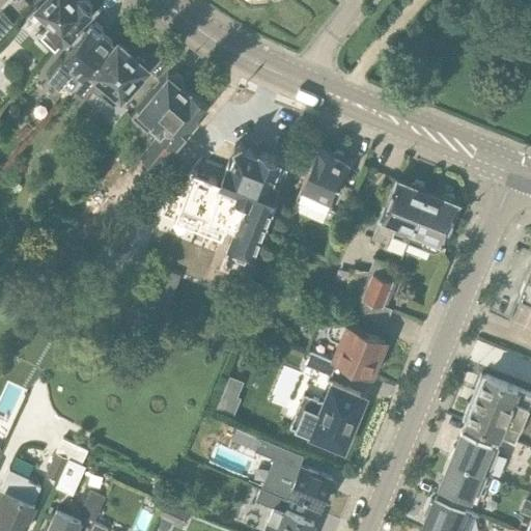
[(40,34),(54,48),(91,11),(91,10),(91,3),(88,0),(42,0),(36,6),(52,22),(40,34)]
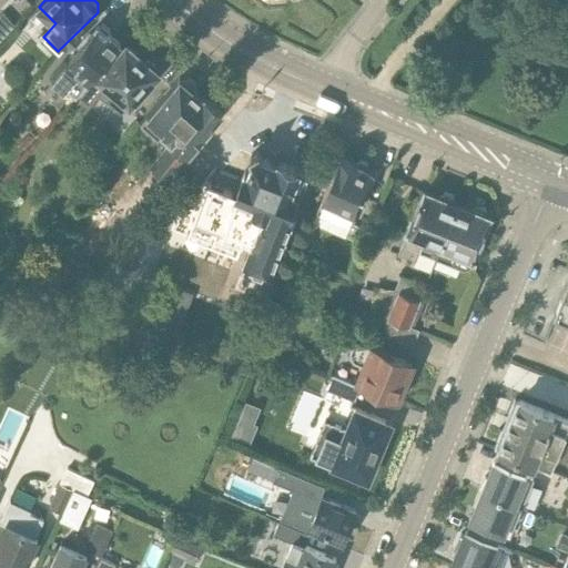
[(3,13),(0,17),(0,41),(16,24),(3,13)]
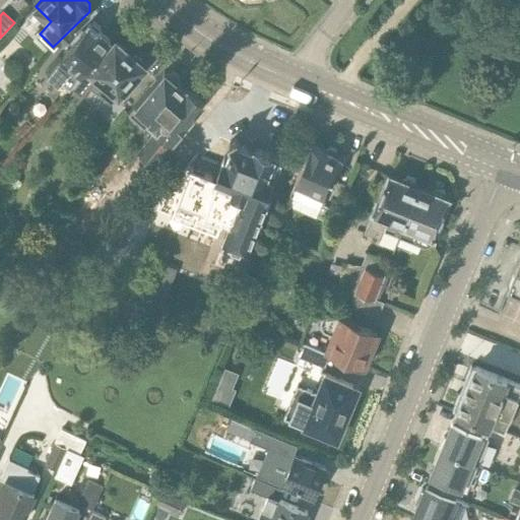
[(69,87),(74,82),(87,66),(111,40),(99,30),(102,27),(93,20),(91,23),(89,22),(48,72),(60,82),(61,81),(69,87)]
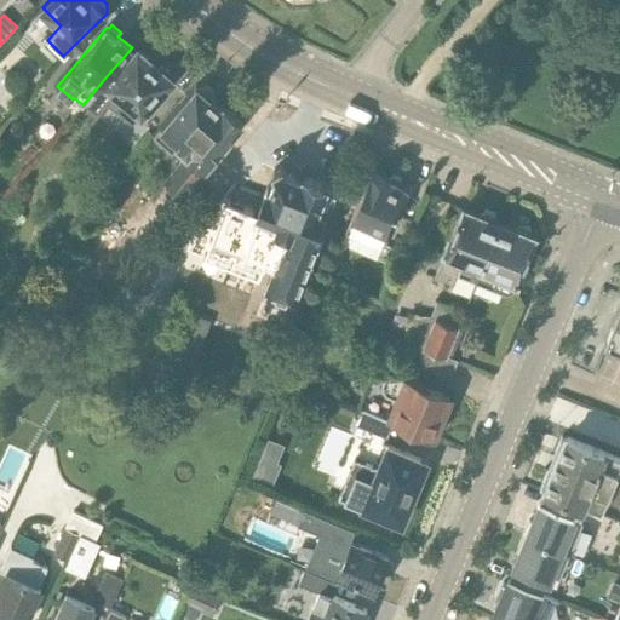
[(101,108),(116,90),(127,99),(119,109),(133,121),(141,112),(143,113),(173,80),(171,78),(172,76),(171,72),(164,65),(159,67),(138,49),(108,82),(104,79),(89,98),(101,108)]
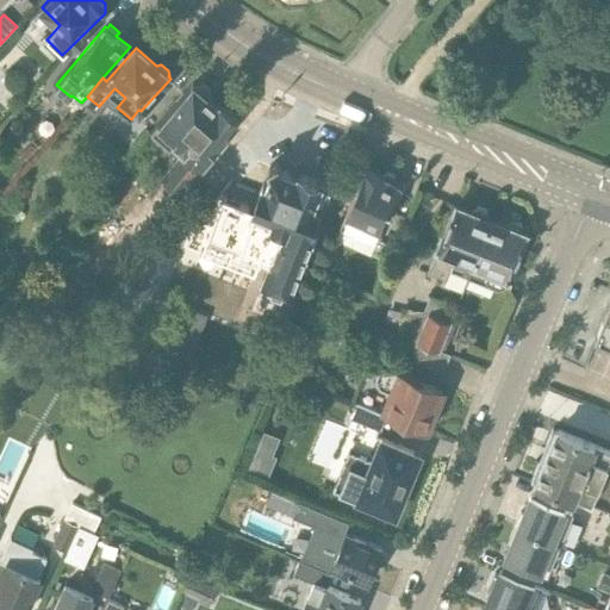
[(170,149),(178,141),(185,145),(163,172),(182,187),(238,119),(221,104),(219,105),(209,97),(211,89),(203,82),(195,86),(193,82),(159,123),(151,132),(170,149)]
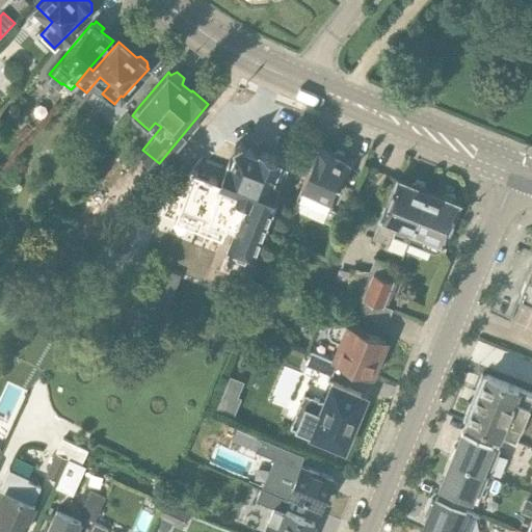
[(209,200),(232,209),(225,223),(258,237),(274,197),(270,196),(278,179),(285,177),(289,167),(286,162),(278,159),(280,158),(261,151),(260,153),(245,147),(242,141),(235,144),(238,151),(233,162),(230,161),(222,179),(223,179),(221,184),(216,181),(209,200)]
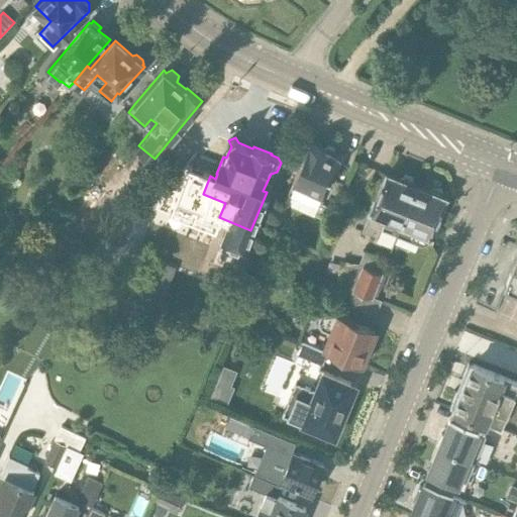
[(324,148),(310,142),(289,189),(319,201),(339,156),(335,153),(335,148),(329,145),(324,148)]
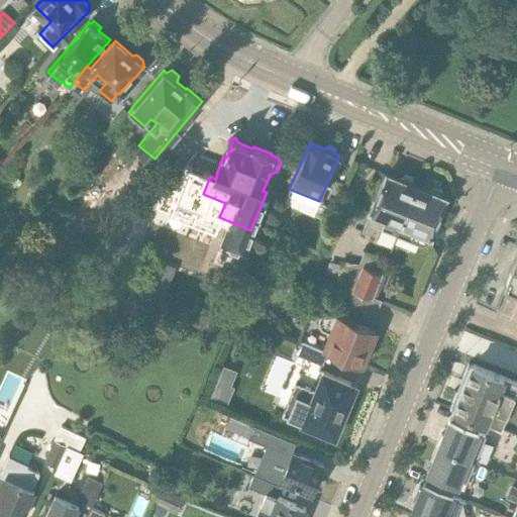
[(368,220),(397,231),(416,185),(414,185),(413,178),(405,175),(400,179),(387,174),(384,182),(383,181),(368,220)]
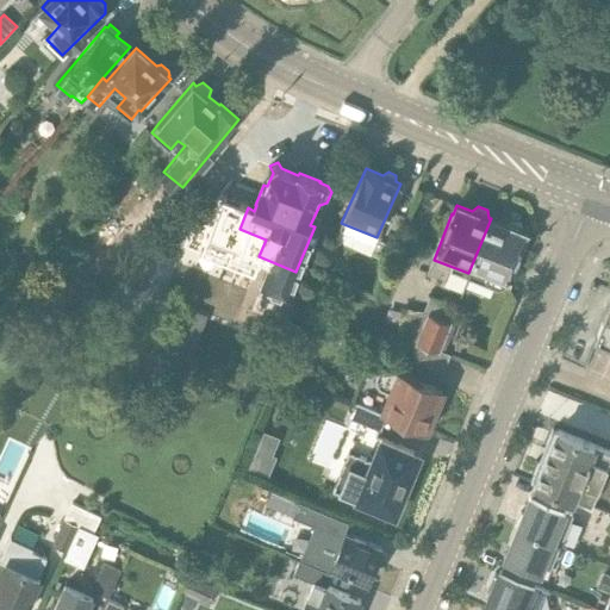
[(523,231),(522,223),(512,219),(506,224),(491,218),(468,273),(499,286),(506,282),(527,232),(523,231)]
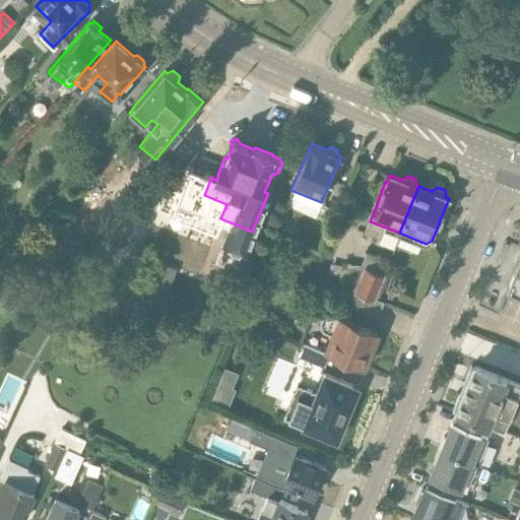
[(385,259),(367,252),(362,265),(384,273),(390,261),(385,259)]
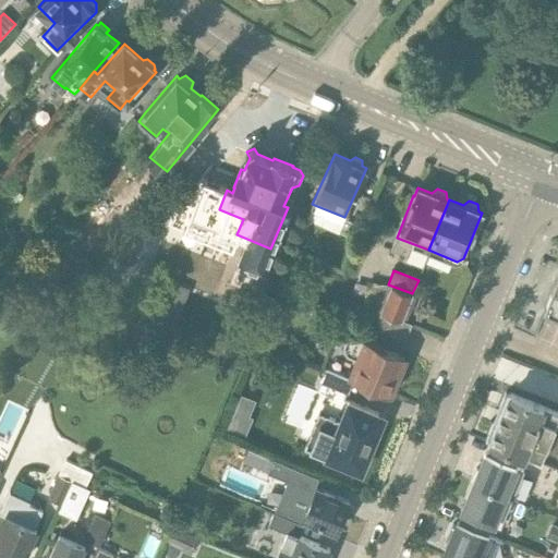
[(557,277),(544,311),(557,316),(557,277)]
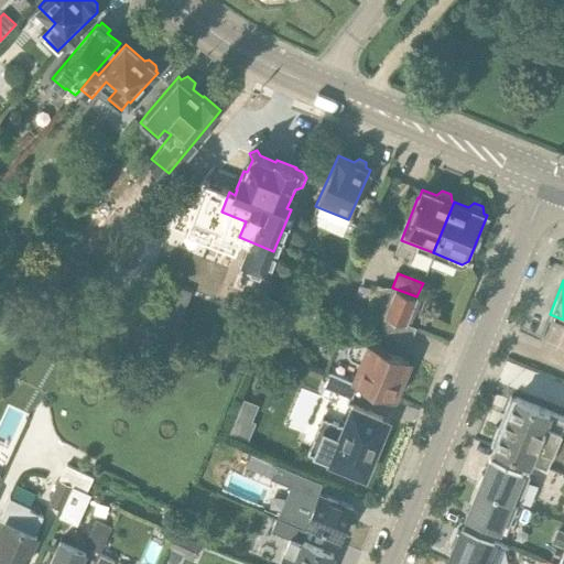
[(380,329),(386,316),(408,325),(414,310),(412,310),(416,297),(392,288),(377,288),(362,323),(380,329)]
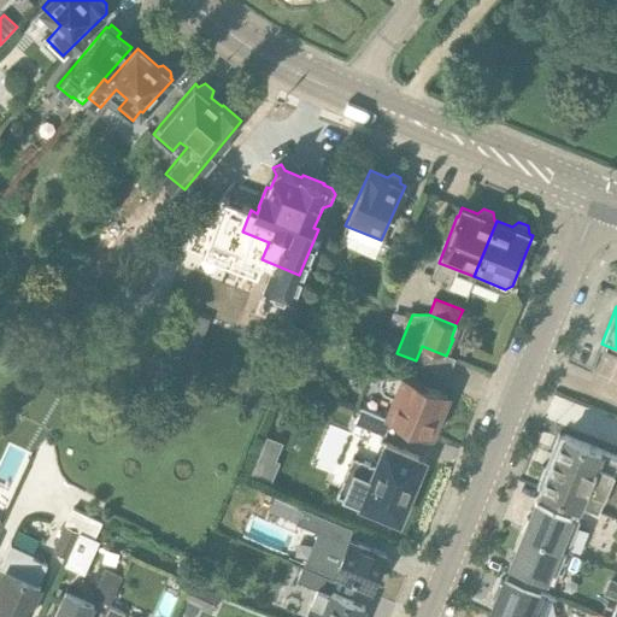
[(454,360),(422,347),(416,362),(448,374),(454,360)]
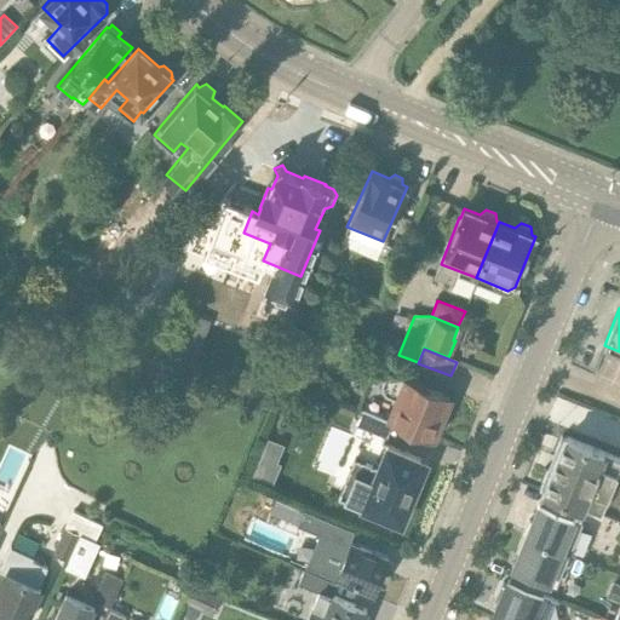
[(275,371),(269,389),(285,394),(291,377),(275,371)]
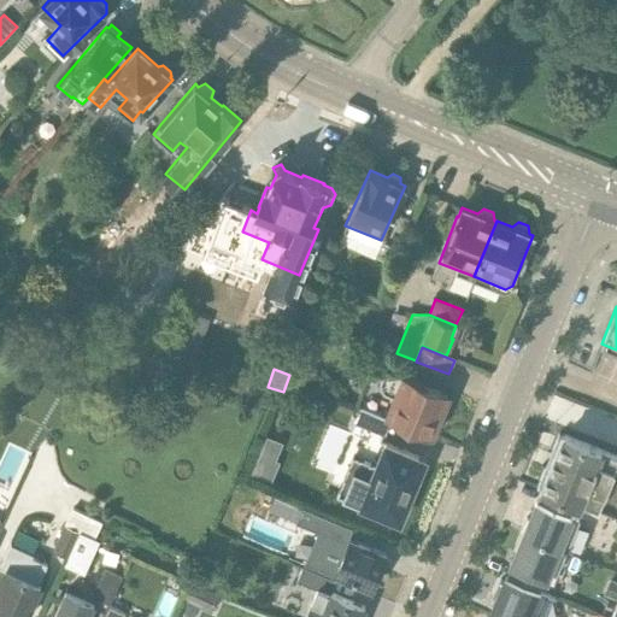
[(388,418),(391,418),(432,434),(433,432),(434,432),(435,432),(436,432),(439,430),(440,430),(441,429),(441,428),(442,427),(442,425),(442,424),(442,423),(442,422),(441,421),(441,419),(440,418),(439,418),(448,394),(397,374),(387,395),(397,399),(388,418)]
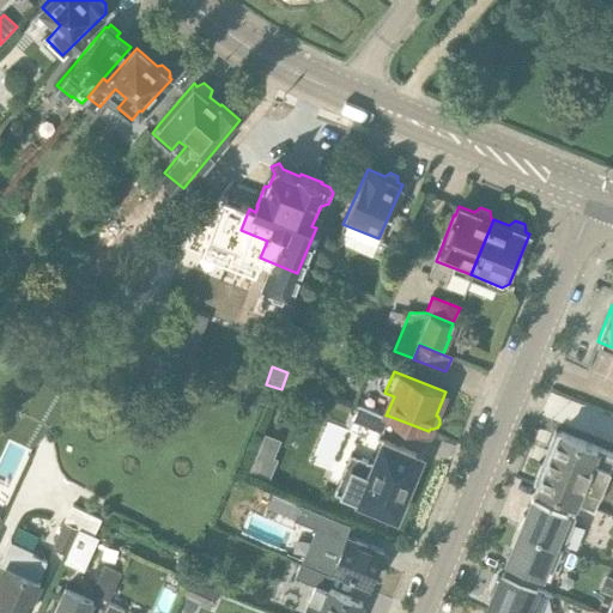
[(381,432),(388,416),(386,416),(360,405),(353,420),(381,432)]
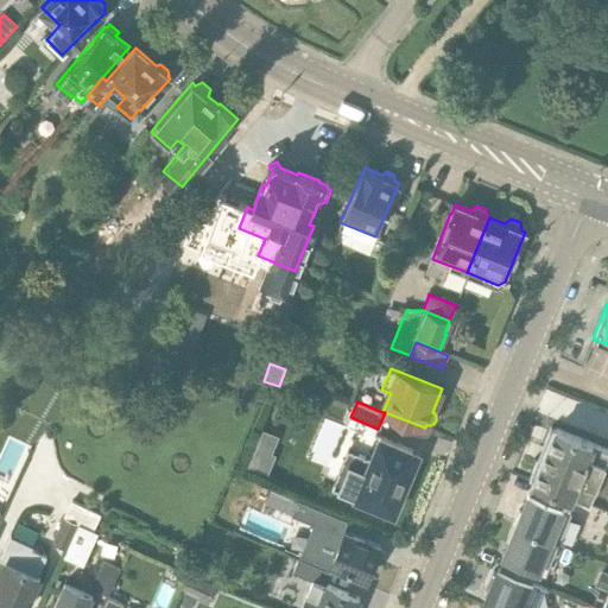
[(268,472),(283,434),(266,426),(252,464),(268,472)]
